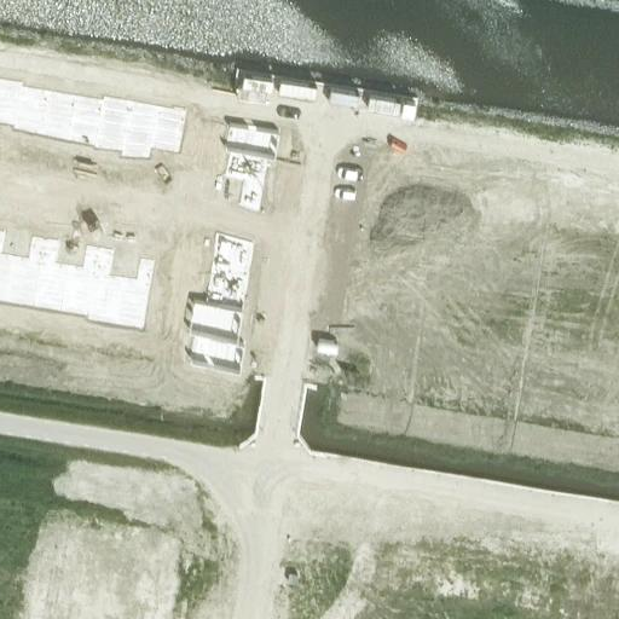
[(0,80),(0,131),(11,133),(10,137),(12,137),(21,85),(0,80)]
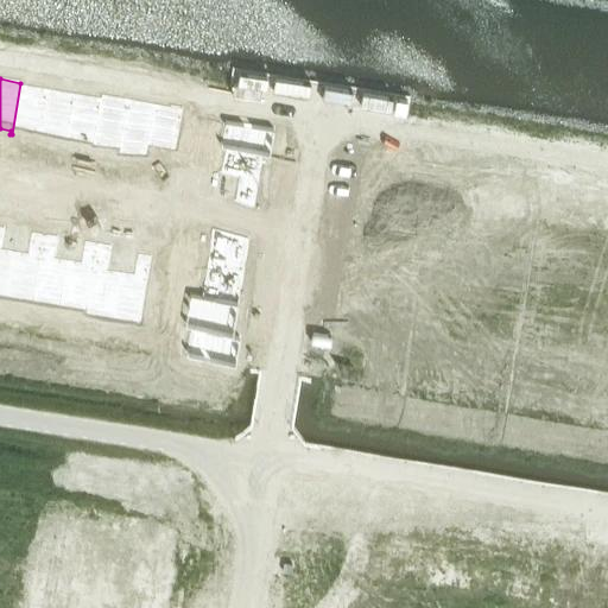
[(20,83),(12,134),(38,139),(46,90),(20,87),(21,83),(20,83)]
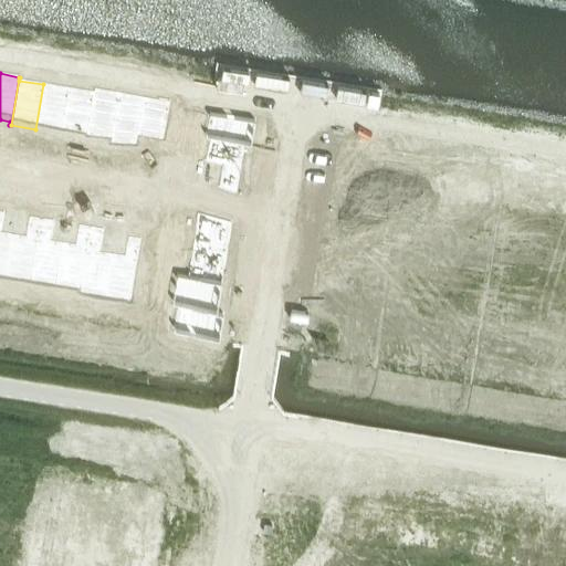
[(43,84),(35,129),(61,133),(67,88),(43,84)]
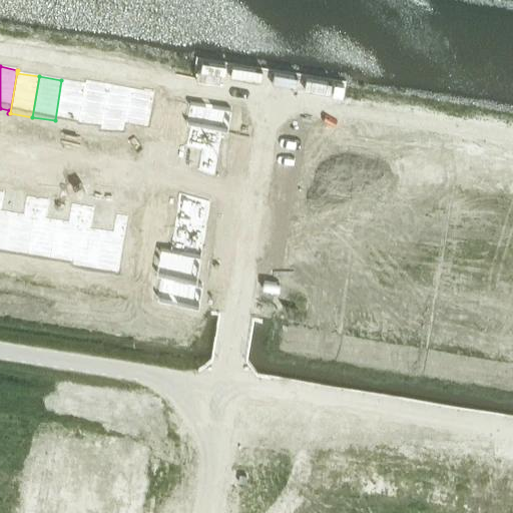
[(61,80),(55,120),(77,124),(84,81),(83,80),(82,84),(61,80)]
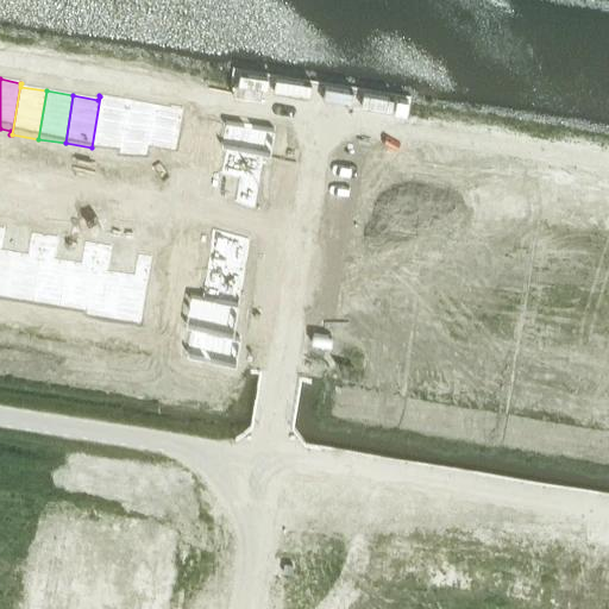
[(100,96),(92,148),(94,148),(94,144),(119,149),(127,100),(100,96)]
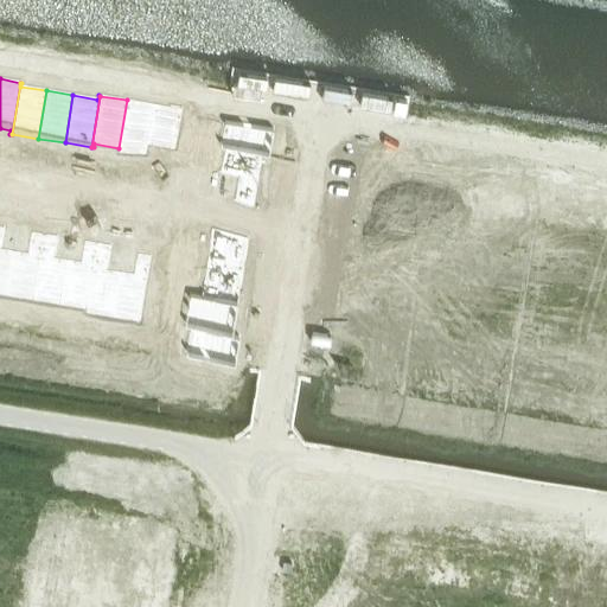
[(127,100),(119,148),(146,152),(153,104),(127,100)]
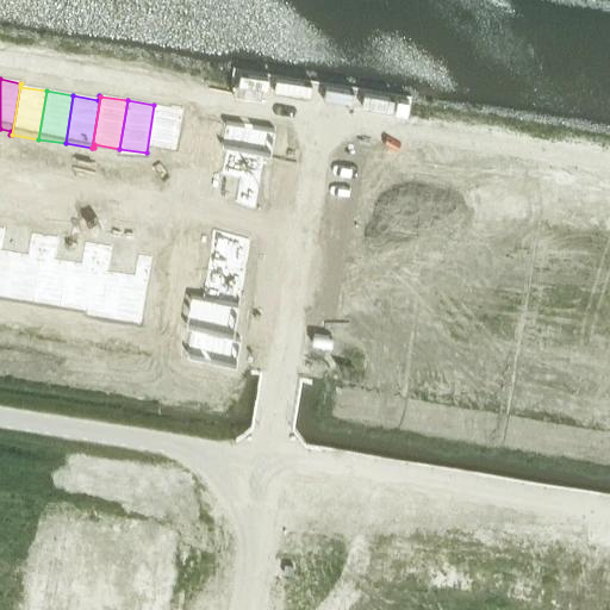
[(154,105),(147,153),(175,157),(175,155),(178,141),(180,126),(182,107),(168,105),(167,107),(154,105)]
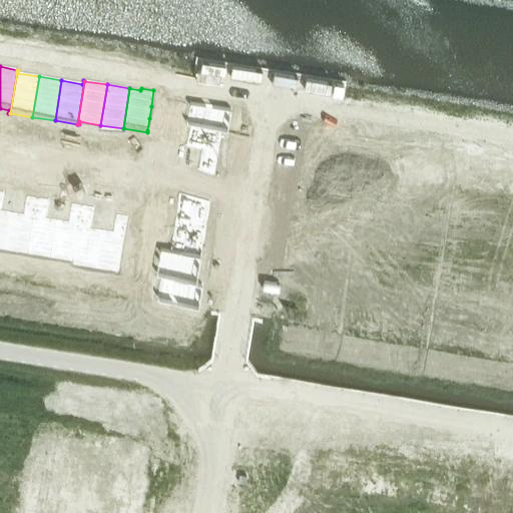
[(187,100),(183,125),(188,126),(221,131),(227,132),(231,107),(204,103),(187,100)]
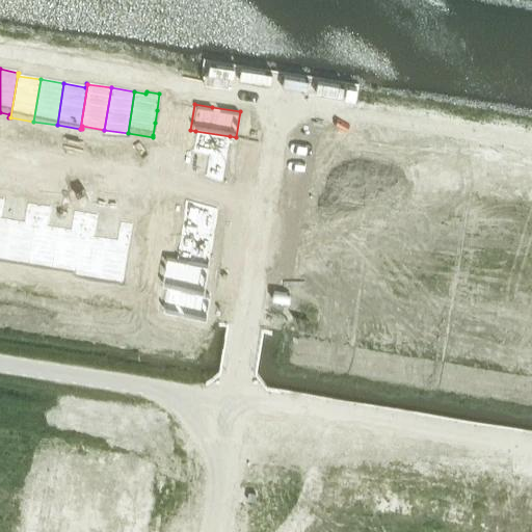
[(157,110),(155,123),(163,125),(165,112),(157,110)]
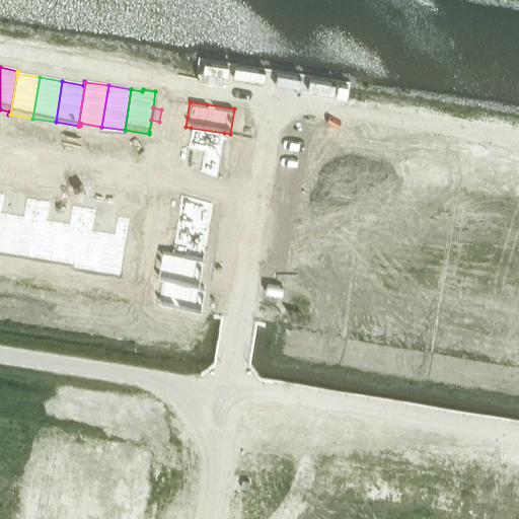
[(151,120),(149,132),(157,134),(159,122),(151,120)]
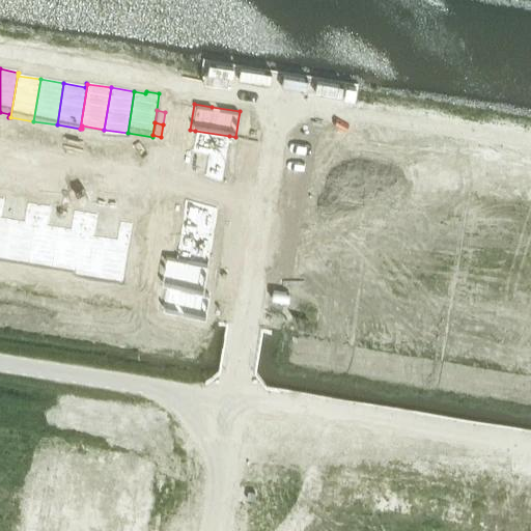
[(195,131),(191,159),(206,161),(203,182),(221,185),(225,163),(229,136),(195,131)]
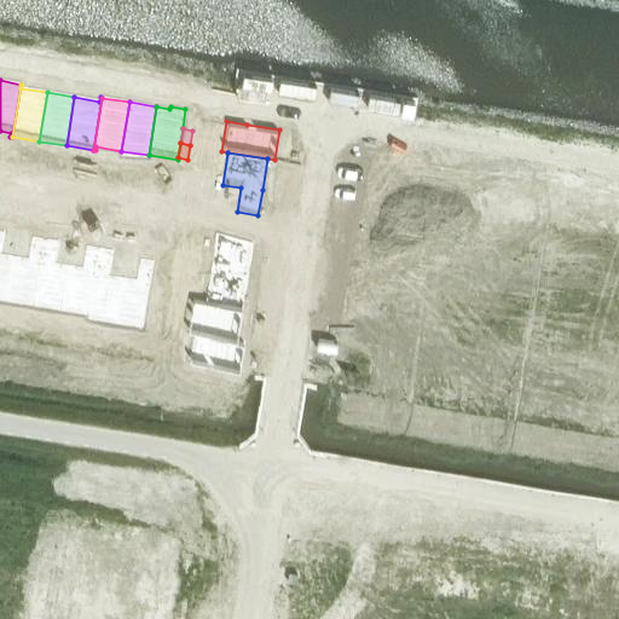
[(7,161),(6,171),(21,173),(22,163),(7,161)]
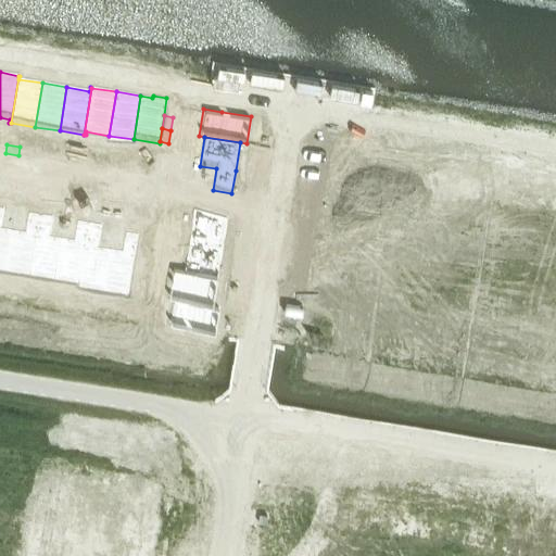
[(43,150),(41,159),(54,161),(57,152),(43,150)]
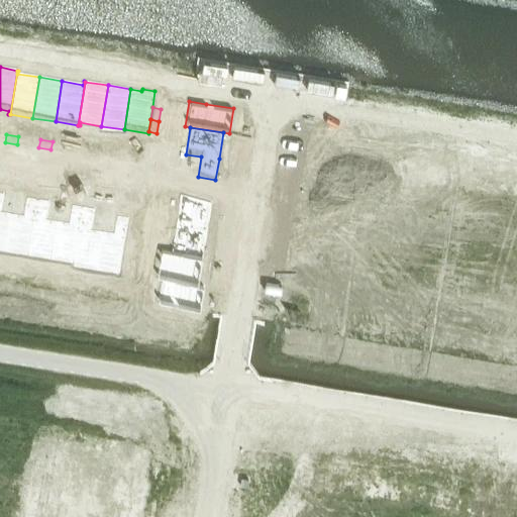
[(53,141),(50,149),(63,151),(64,143),(53,141)]
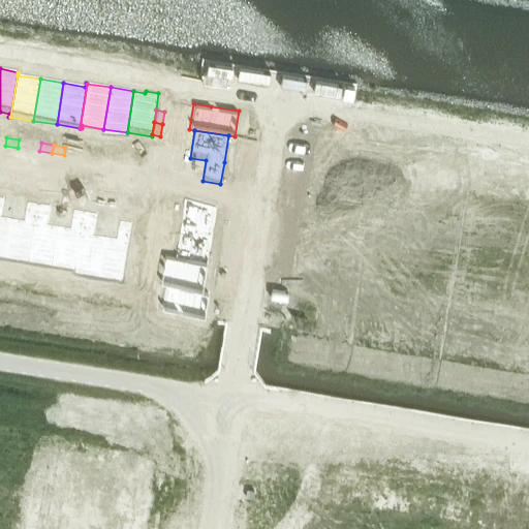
[(380,147),(378,159),(386,160),(389,148),(380,147)]
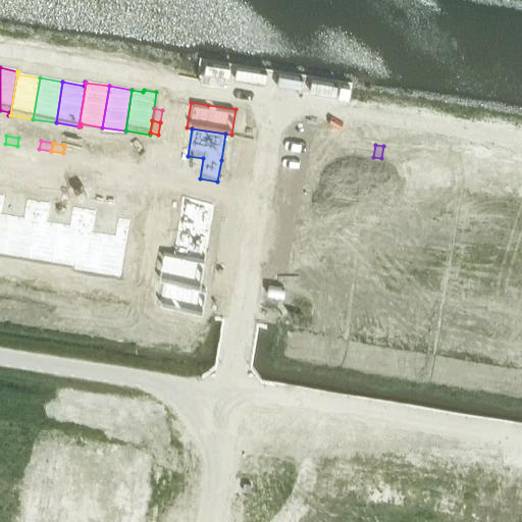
[(86,152),(85,160),(97,162),(98,154),(86,152)]
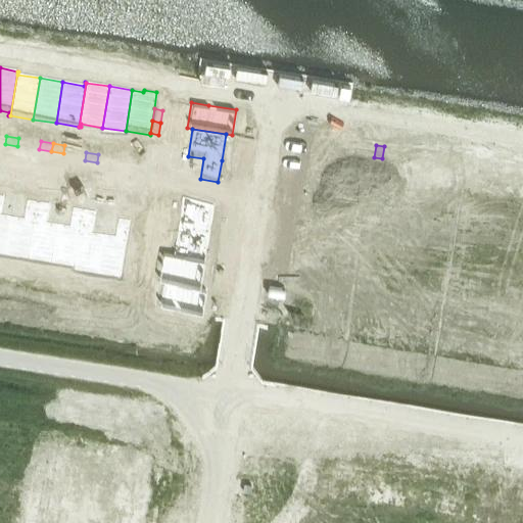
[(98,154),(97,162),(109,164),(110,156),(98,154)]
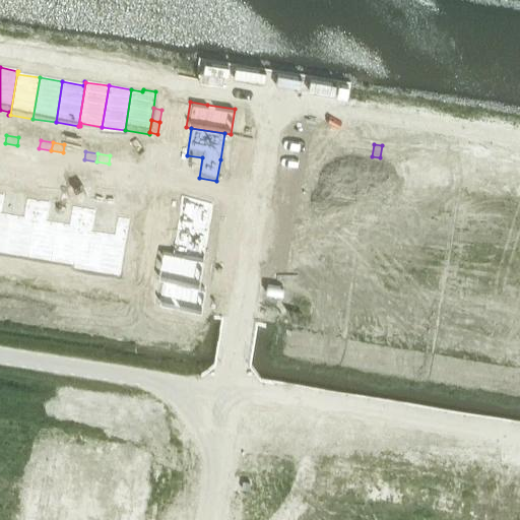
[(120,156),(119,165),(131,167),(132,158),(120,156)]
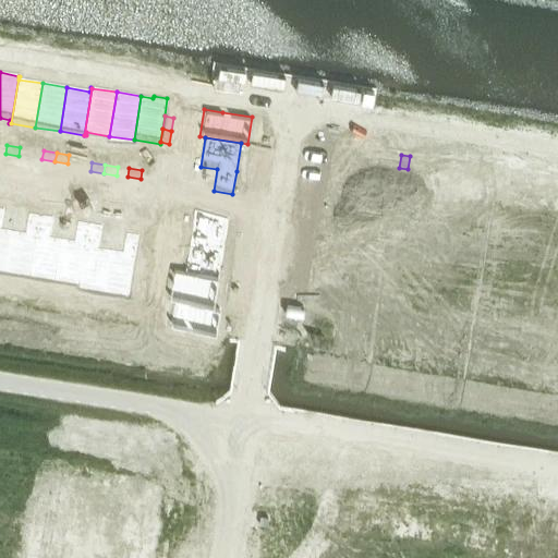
[(399,168),(397,181),(405,182),(408,169),(399,168)]
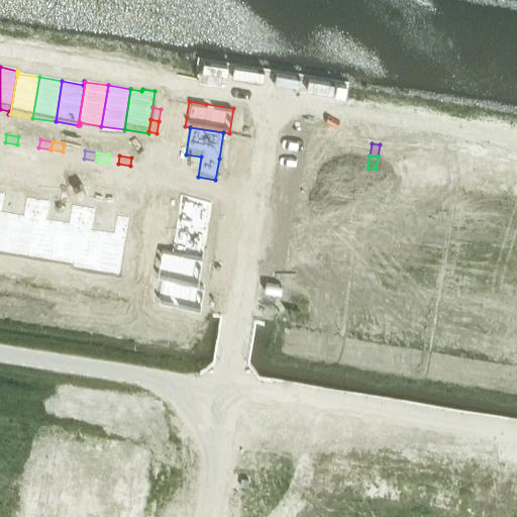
[(0,193),(0,253),(4,255),(11,214),(0,212),(3,194),(0,193)]
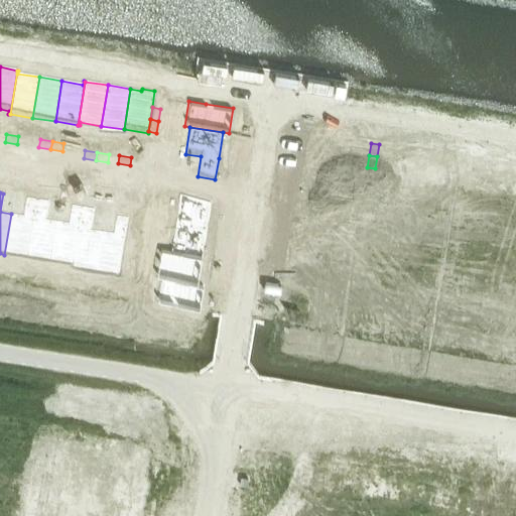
[(11,214),(4,255),(27,258),(36,200),(24,198),(21,216),(11,214)]
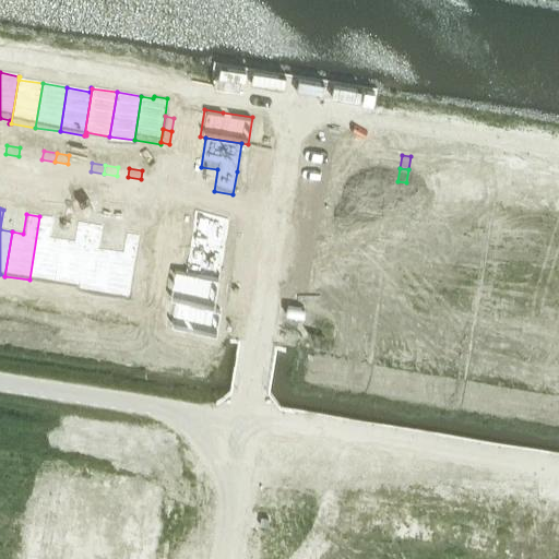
[(193,214),(188,245),(224,250),(228,219),(193,214)]
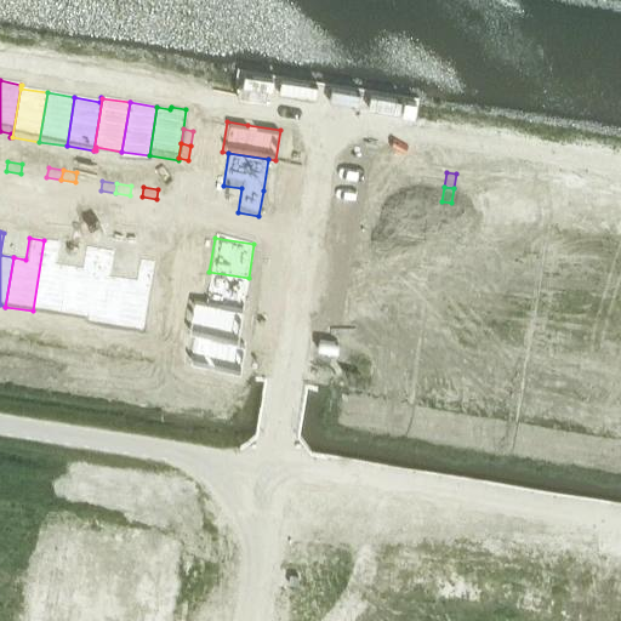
[(44,240),(33,311),(60,315),(68,266),(55,265),(58,243),(44,240)]
